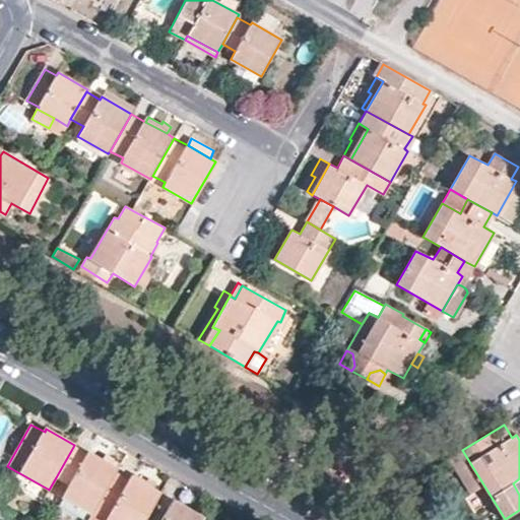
[(116,471),(118,468),(89,452),(87,456),(73,447),(56,477),(68,484),(62,498),(91,514),(116,471)]
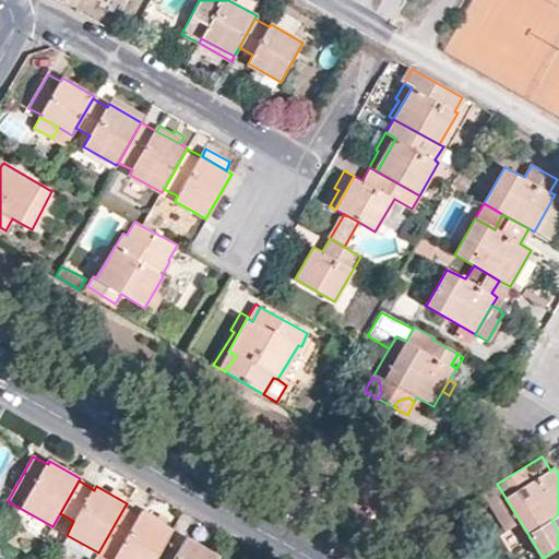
[(520,521),(497,484),(483,492),(506,530),(520,521)]
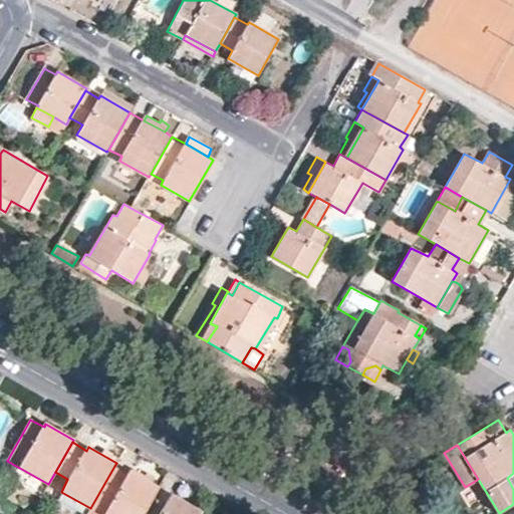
[(143,513),(158,488),(130,472),(127,474),(114,466),(90,508),(86,513),(143,513)]
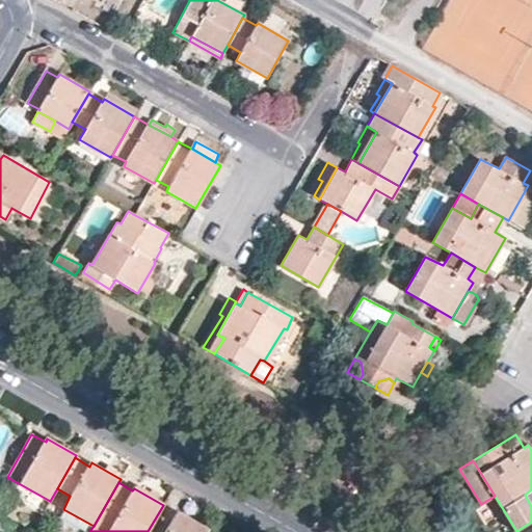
[(206,531),(208,531),(178,513),(166,531),(206,531)]
